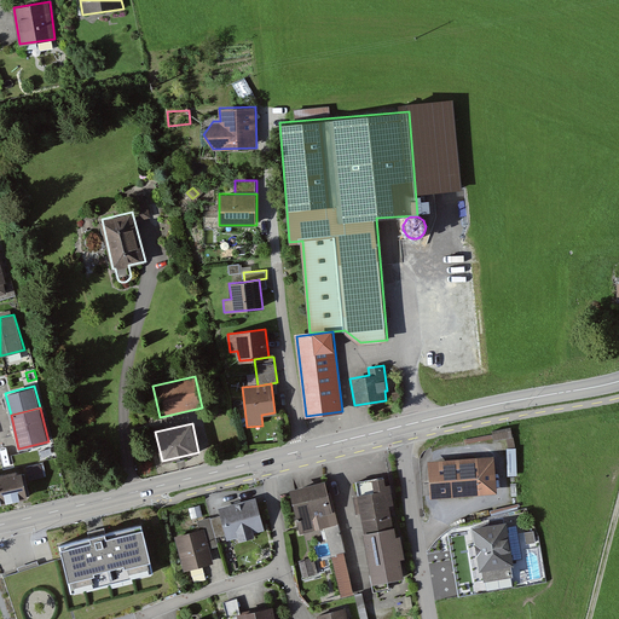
[(512,427),(492,431),(493,440),(507,438),(508,447),(515,445),(512,427)]
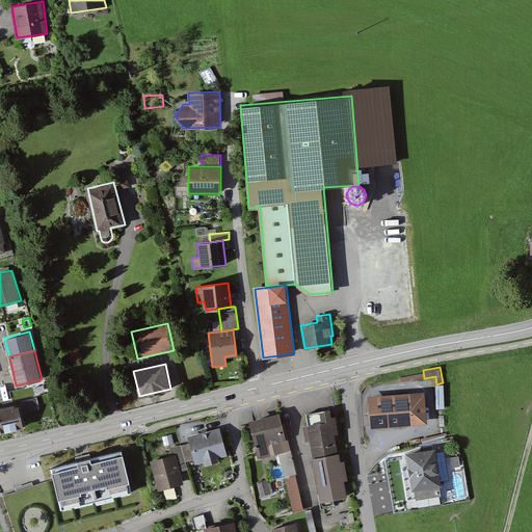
[(42,382),(37,383),(34,387),(36,395),(47,392),(48,388),(46,379),(43,380),(42,382)]
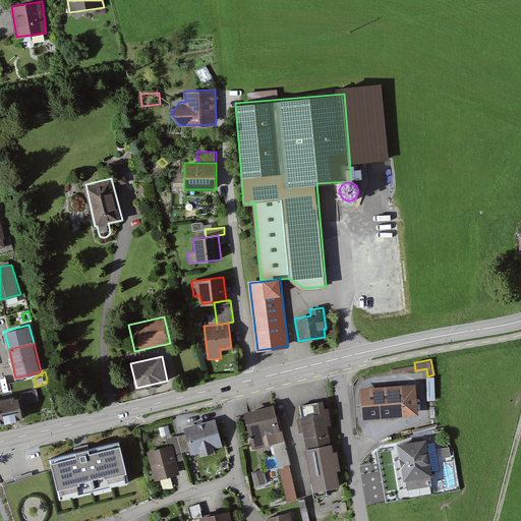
[(435,377),(426,377),(427,400),(436,400),(435,377)]
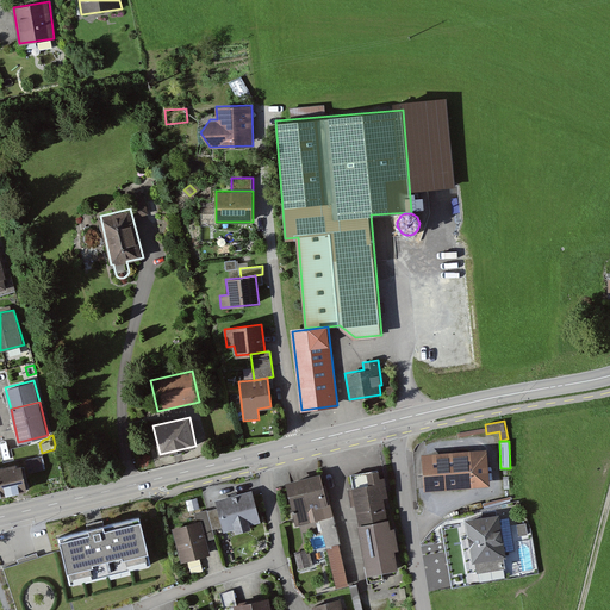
[(487,449),(423,454),(425,490),(491,485),(487,449)]
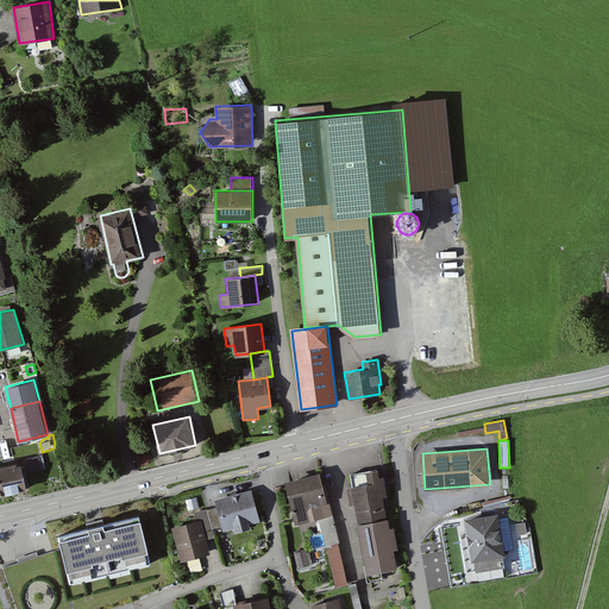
[(41,456),(25,459),(29,472),(43,470),(41,456)]
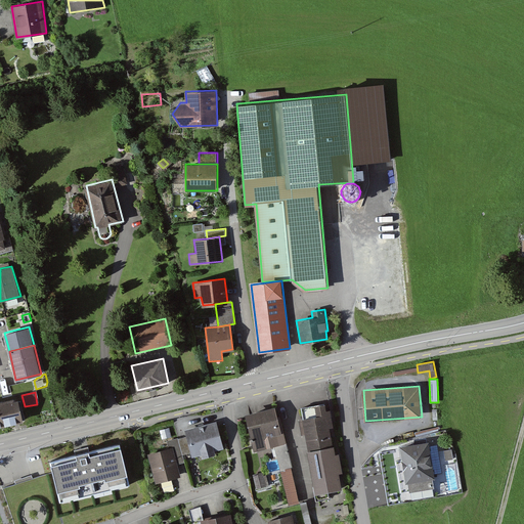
[(20,398),(0,401),(0,429),(26,424),(20,398)]
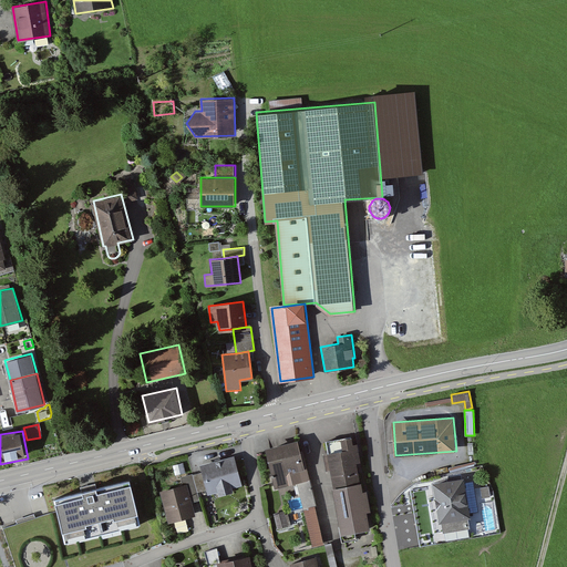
[(352,436),(327,441),(329,453),(323,454),(327,470),(331,470),(333,485),(360,481),(357,462),(361,462),(358,443),(353,443),(352,436)]
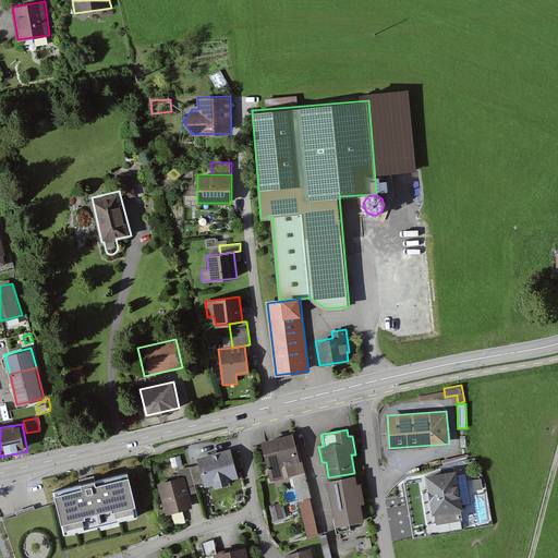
[(294,432),(262,440),(271,480),(293,474),(304,472),(294,432)]
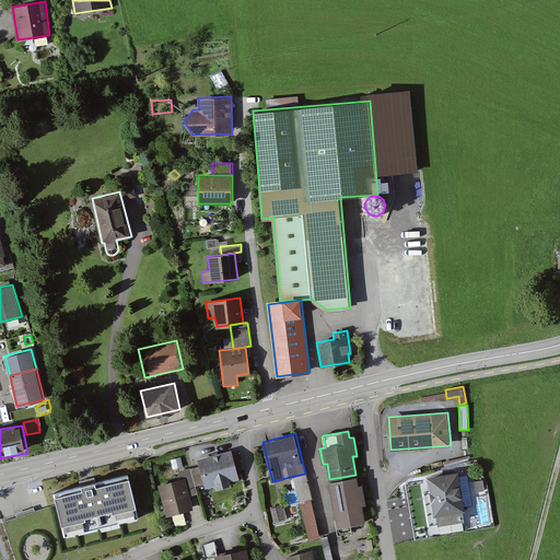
[(232,450),(198,458),(200,466),(205,485),(206,488),(216,486),(217,489),(231,486),(230,481),(238,479),(232,450)]
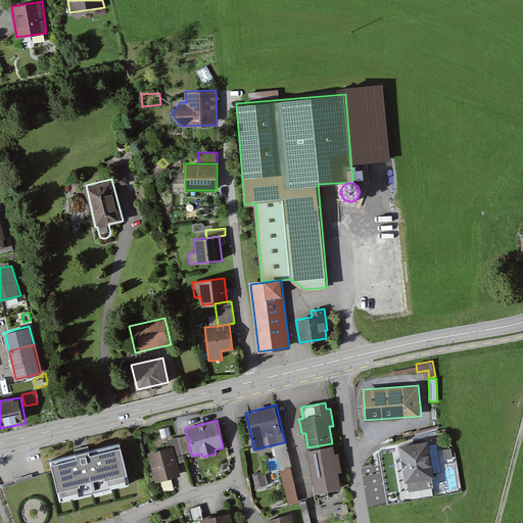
[(191,453),(187,435),(179,437),(183,455),(191,453)]
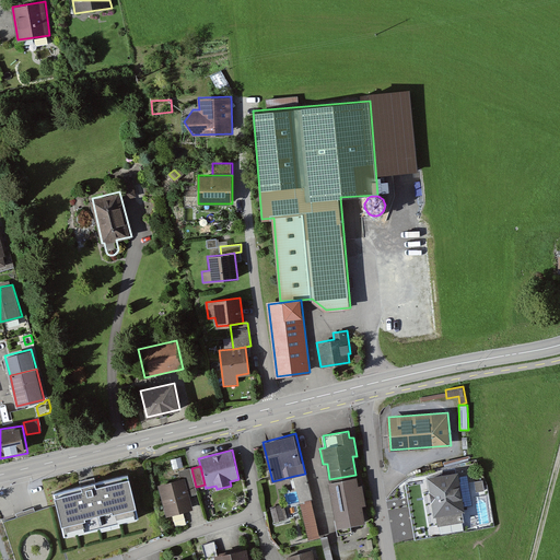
[(196,487),(191,468),(178,470),(181,479),(185,478),(189,497),(198,494),(196,487)]
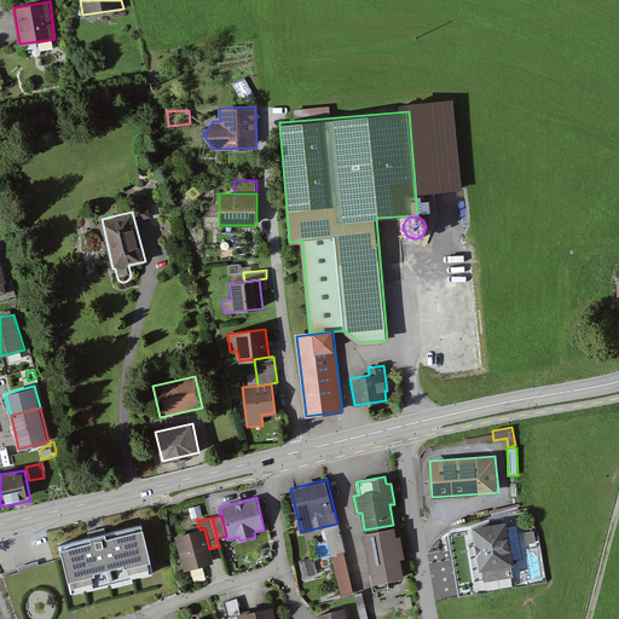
[(507,522),(472,528),(479,571),(481,571),(485,593),(515,588),(512,565),(514,565),(513,560),(521,559),(516,526),(508,528),(507,522)]
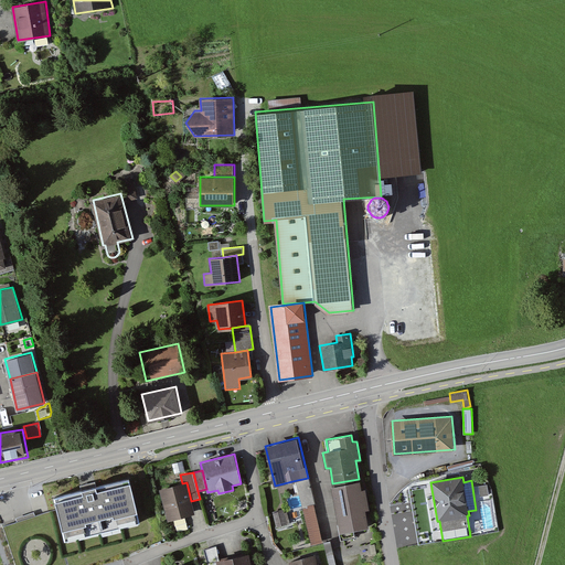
[(308,478),(297,480),(302,505),(315,503),(308,478)]
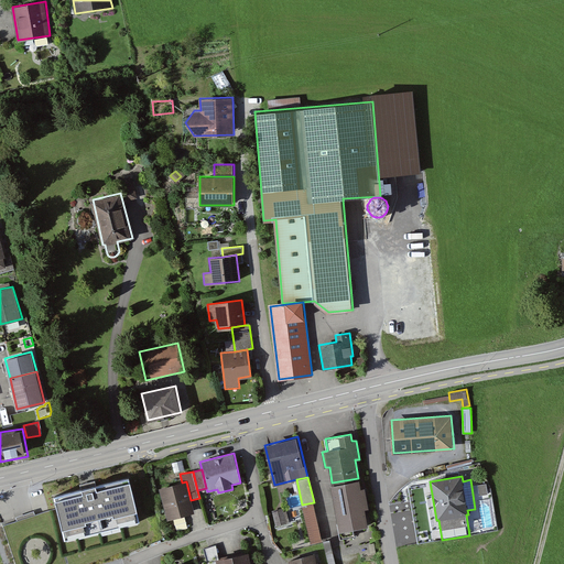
[(358,478),(332,483),(339,530),(368,525),(365,508),(369,508),(366,488),(360,488),(358,478)]
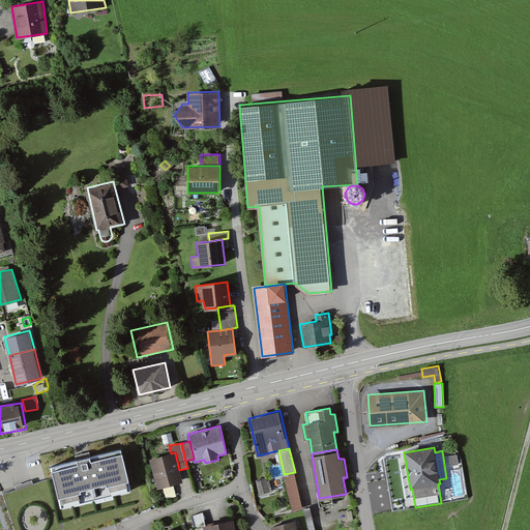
[(53,466),(61,504),(131,489),(122,450),(83,460),(53,466)]
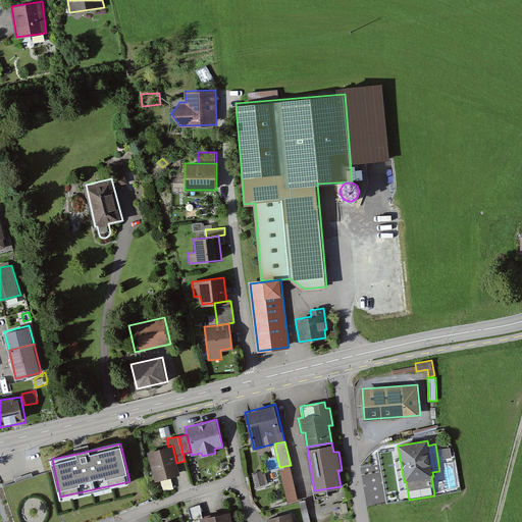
[(168,447),(148,453),(156,481),(179,474),(176,463),(172,446),(168,447)]
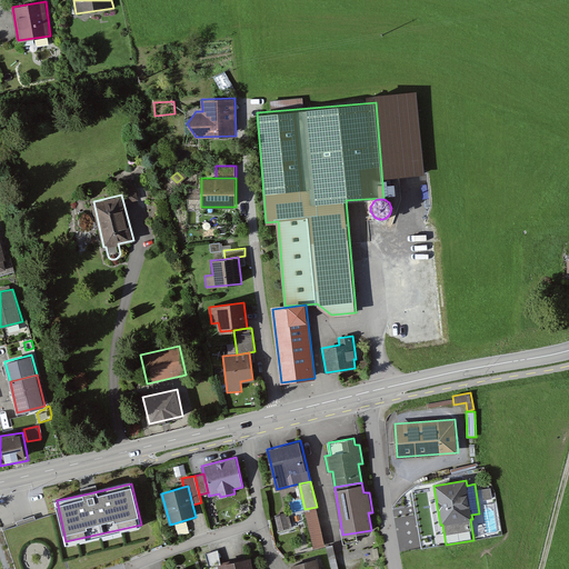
[(317,507),(305,509),(313,548),(325,546),(317,507)]
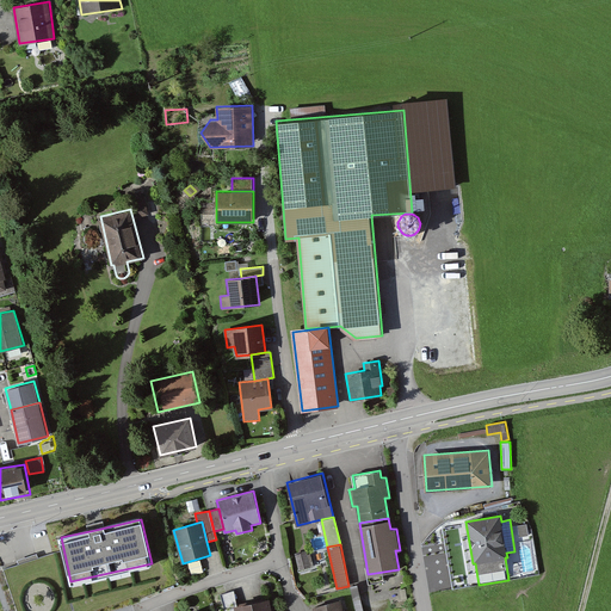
[(307,550),(296,553),(301,569),(314,567),(310,554),(308,555),(307,550)]
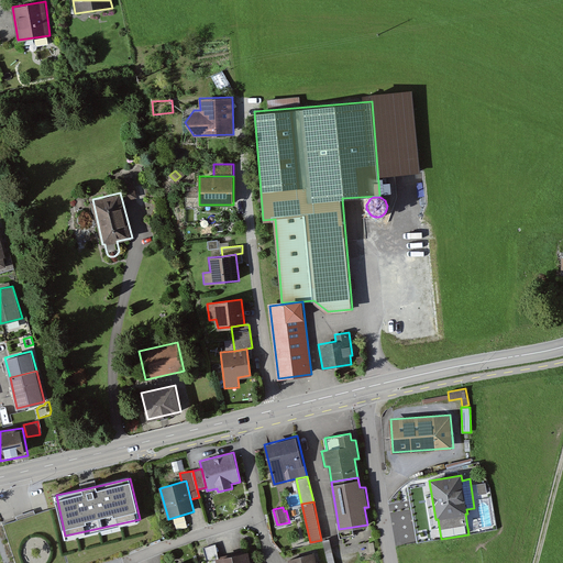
[(176,520),(177,529),(188,527),(187,519),(176,520)]
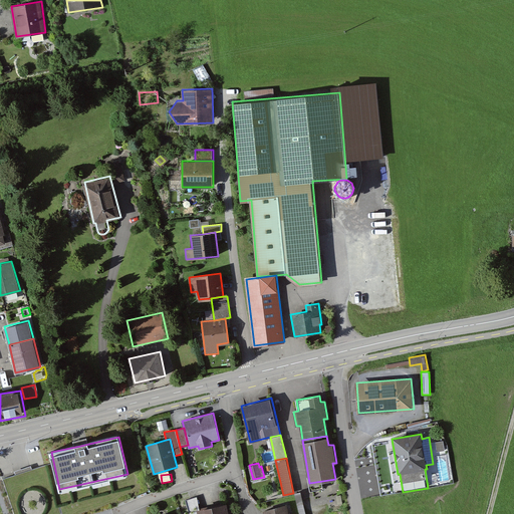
[(305,513),(301,493),(294,494),(298,513),(305,513)]
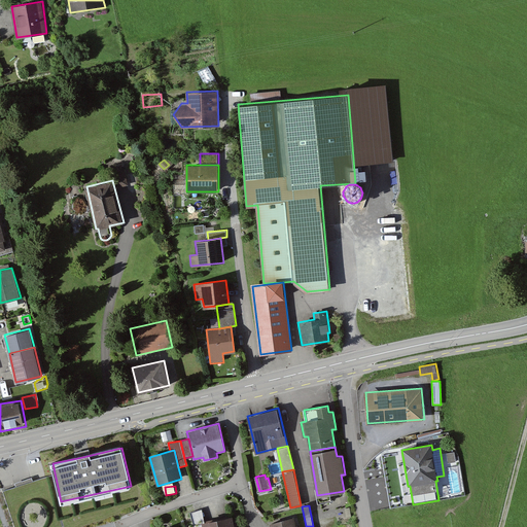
[(234,526),(233,517),(202,523),(202,526),(234,526)]
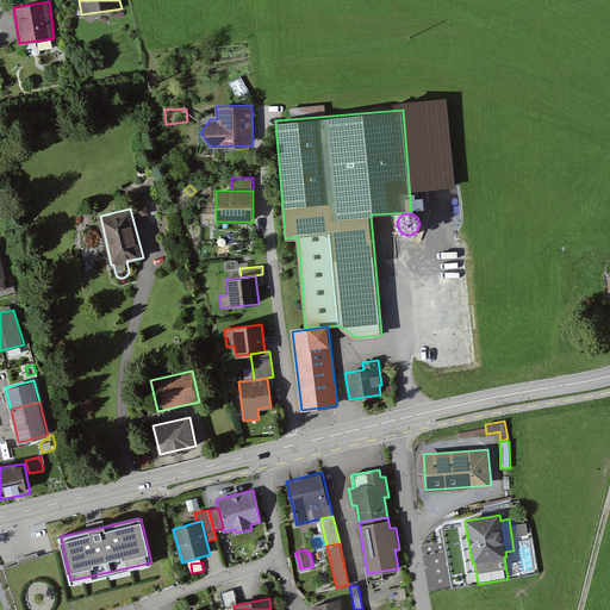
[(343,609),(341,598),(312,605),(312,609),(343,609)]
